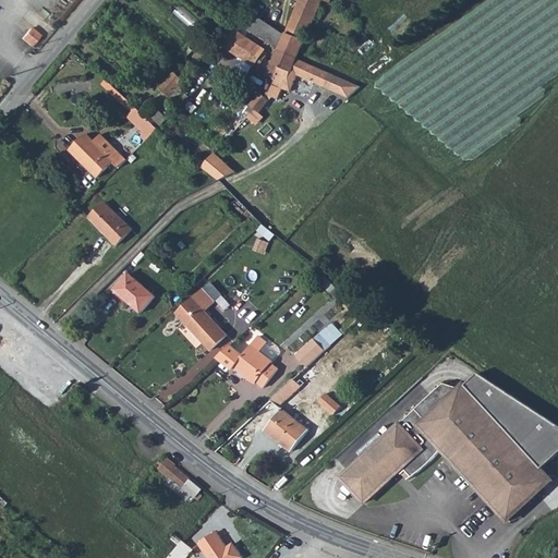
[(274,49),(291,58),(293,53),(308,21),(313,22),(319,5),(316,3),(317,0),(296,0),(281,34),(274,49)]
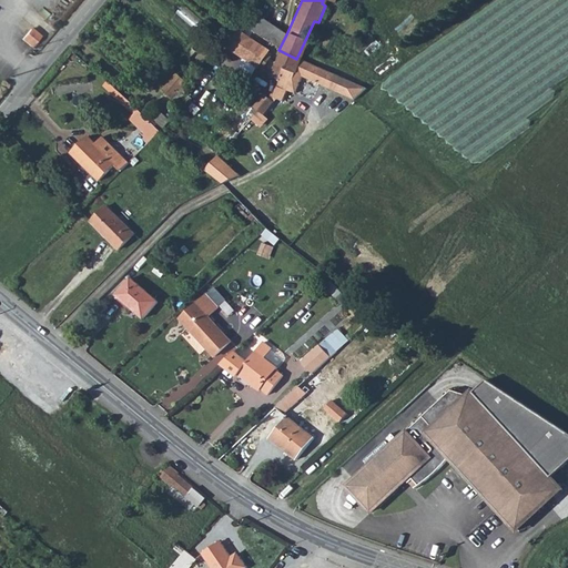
[(243,27),(252,32),(276,48),(279,50),(286,34),(252,13),(243,27)]
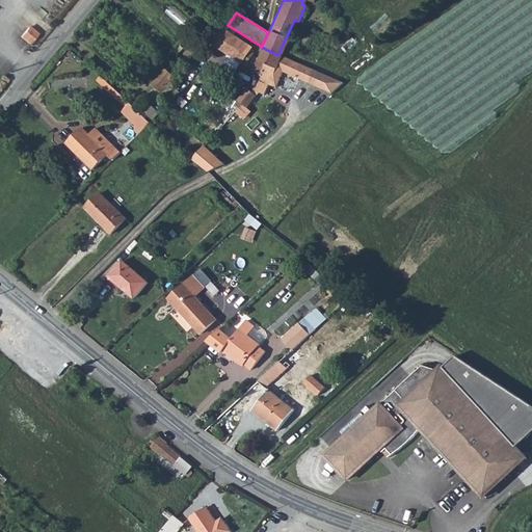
[(30,26),(22,35),(30,43),(38,33),(30,26)]
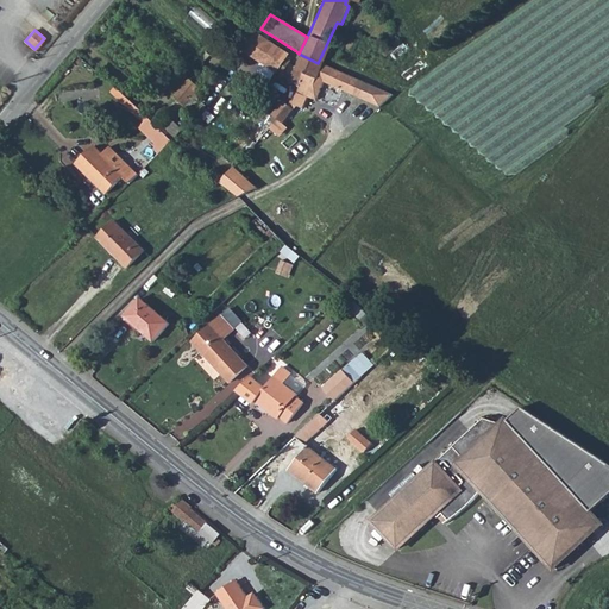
[(239,49),(253,58),(267,41),(252,31),(239,49)]
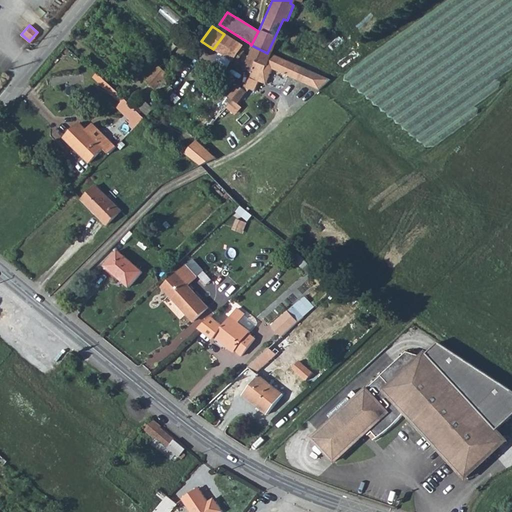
[(213,49),(225,57),(234,44),(235,42),(224,34),(213,49)]
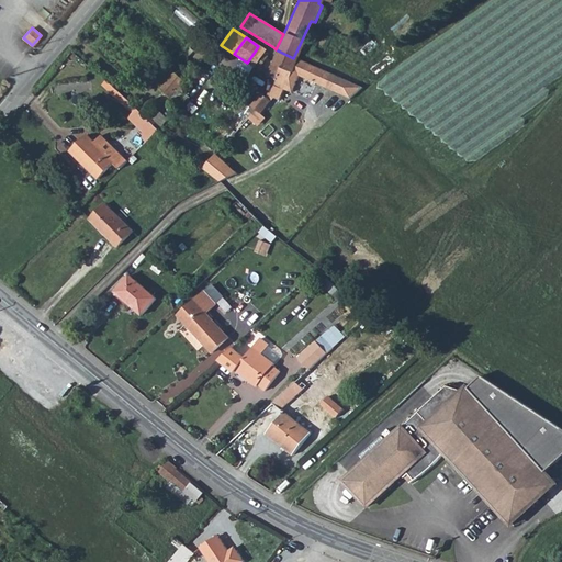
[(247,63),(250,65),(248,68),(254,72),(256,69),(260,71),(257,76),(268,82),(277,66),(287,70),(293,58),(276,49),(271,57),(257,48),(247,63)]
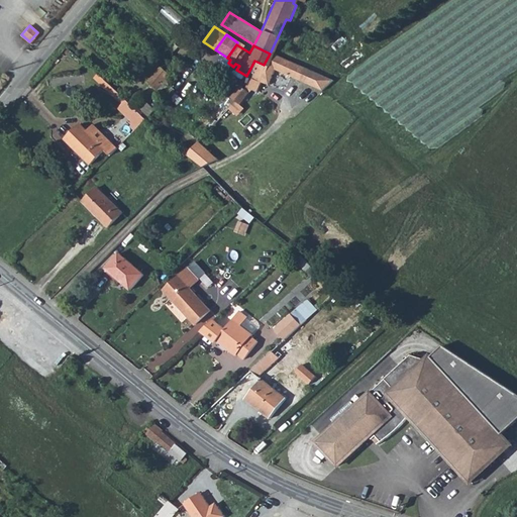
[(270,54),(264,65),(254,61),(246,76),(242,82),(243,83),(241,85),(249,89),(254,79),(262,82),(269,67),(316,90),(328,78),(291,60),(272,49),(270,54)]
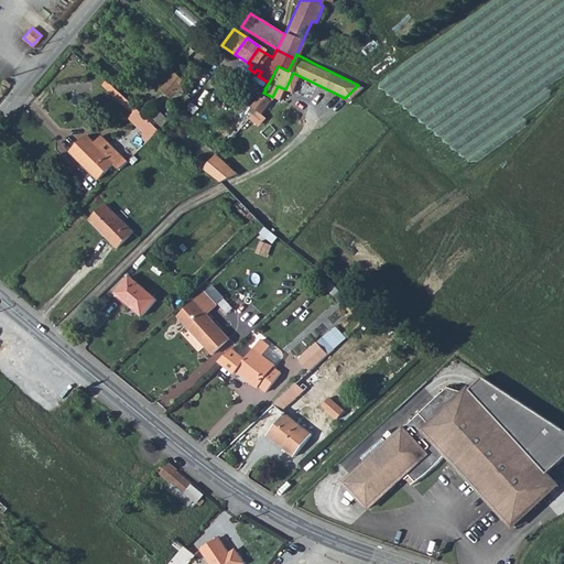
[(156,93),(166,99),(181,84),(171,76),(156,93)]
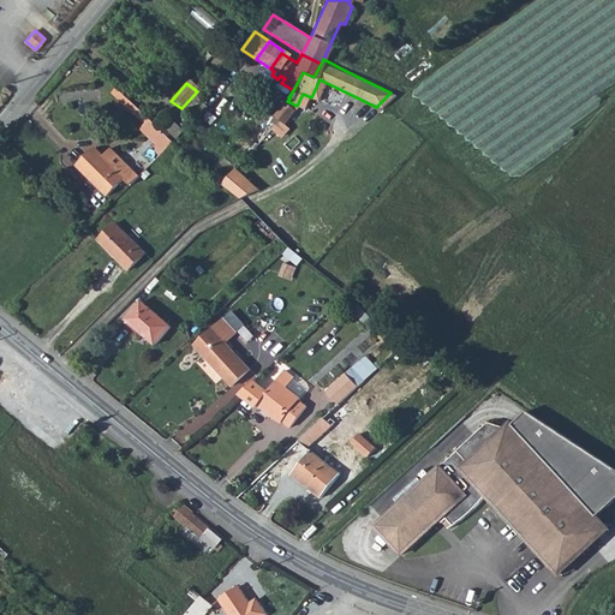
[(107,91),(117,100),(121,95),(112,85),(107,91)]
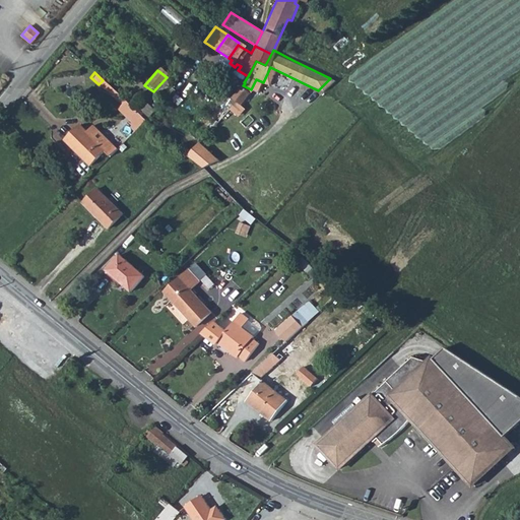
[(103,87),(121,104),(124,100),(116,92),(106,83),(103,87)]
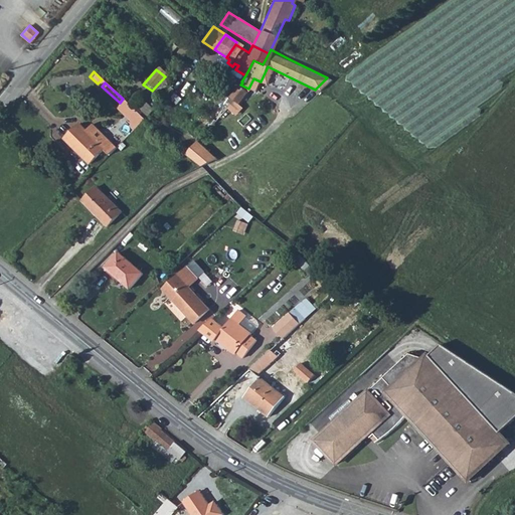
[(224,95),(228,98),(232,101),(240,90),(236,88),(232,84),(224,95)]
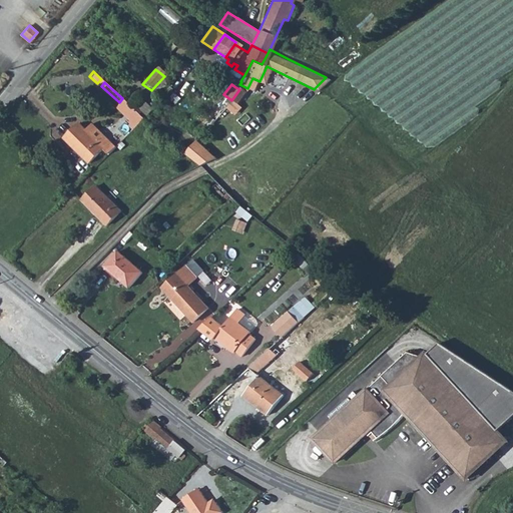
[(223,102),(220,105),(227,111),(234,103),(231,100),(227,97),(223,102)]
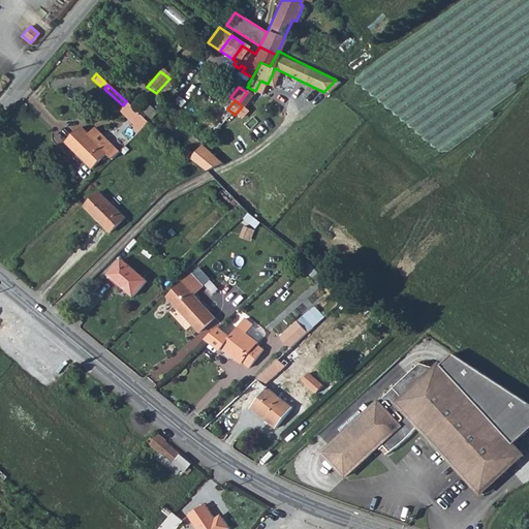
[(118,111),(129,121),(137,112),(126,101),(123,105),(118,111)]
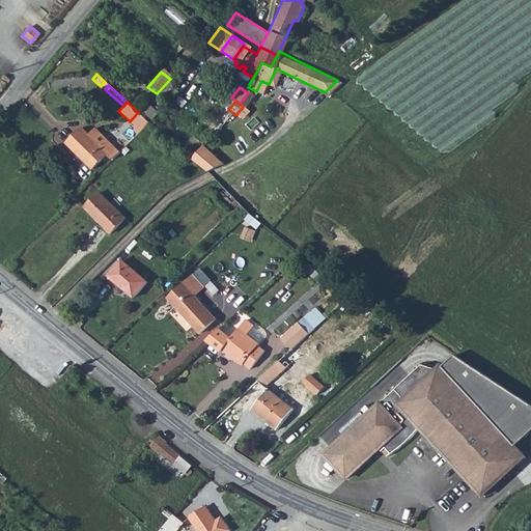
[(130,121),(131,122),(126,130),(133,136),(146,120),(138,112),(130,121)]
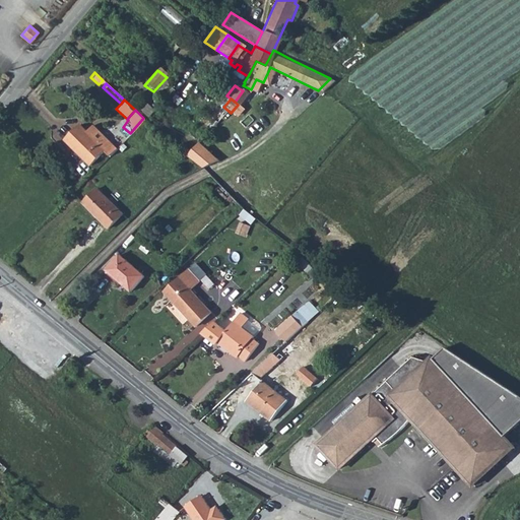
[(110,154),(117,147),(93,126),(86,132),(79,126),(64,141),(89,166),(105,150),(110,154)]
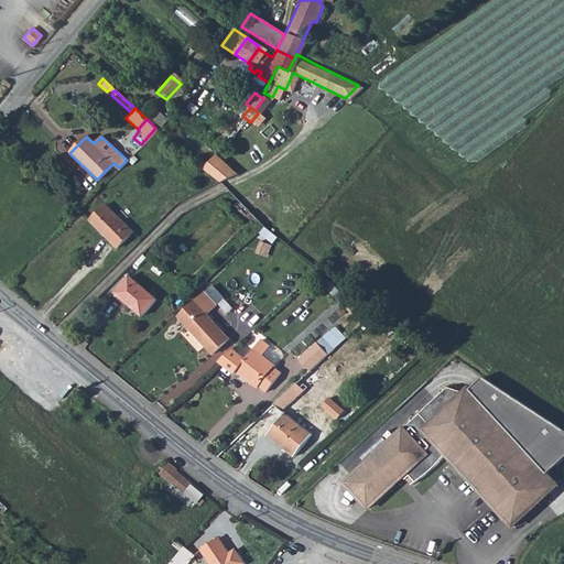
[(219,153),(204,169),(221,181),(238,173),(219,153)]
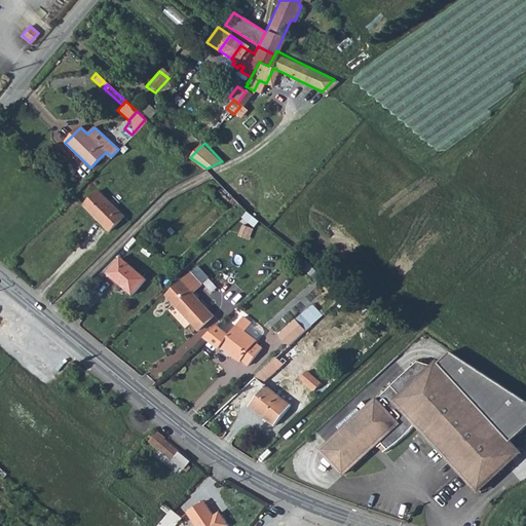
[(96,187),(81,203),(108,229),(124,213),(96,187)]
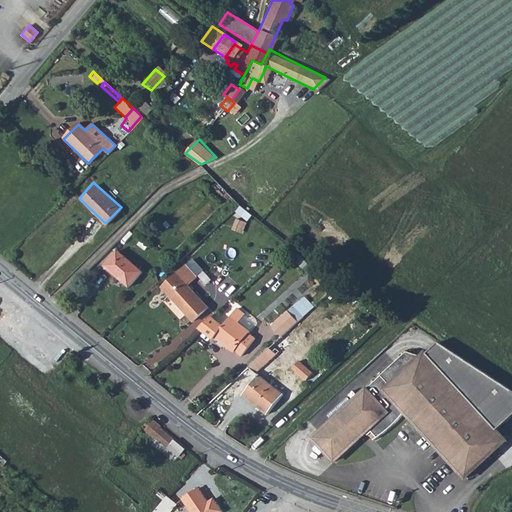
[(235,229),(245,231),(248,220),(237,218),(235,229)]
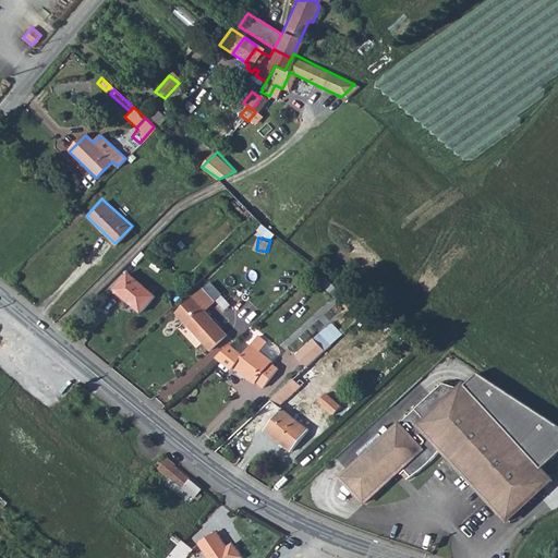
[(116,290),(142,314),(156,298),(130,274),(116,290)]
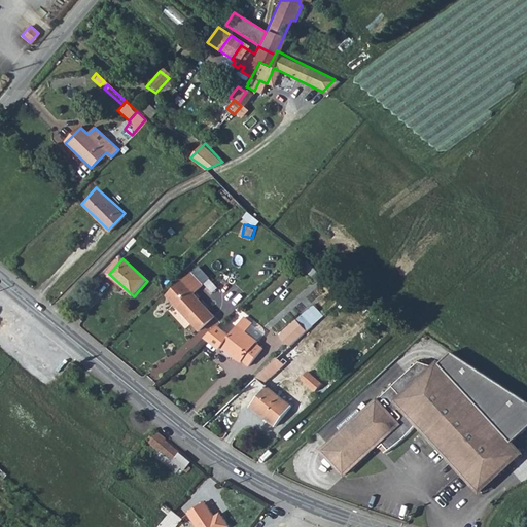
[(315,261),(311,267),(322,275),(326,270),(315,261)]
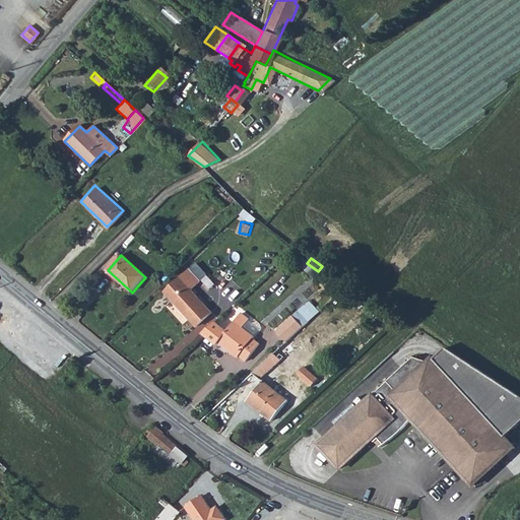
[(168,297),(200,330),(214,316),(192,294),(202,284),(192,274),(168,297)]
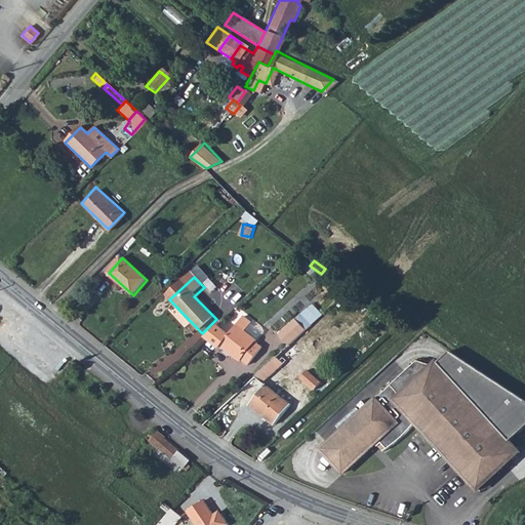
[(282,332),(293,344),(310,328),(298,317),(282,332)]
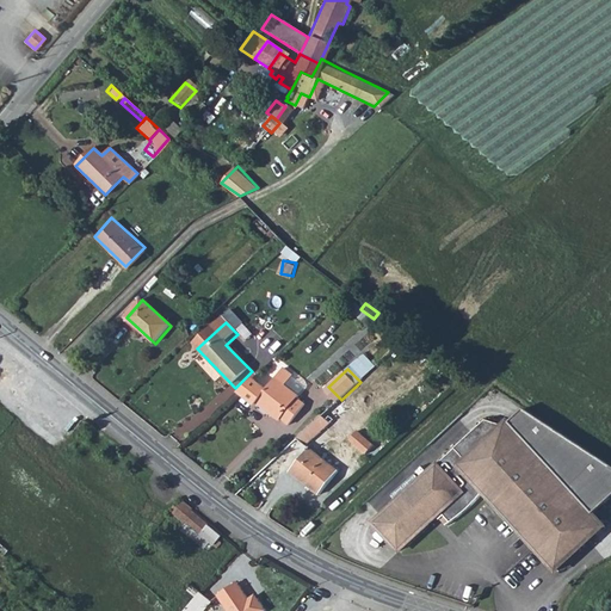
[(236,397),(253,414),(255,411),(258,408),(271,420),(269,423),(275,431),(277,429),(285,437),(303,418),(297,413),(298,409),(285,397),(296,388),(295,387),(288,380),(269,397),(253,382),(236,397)]
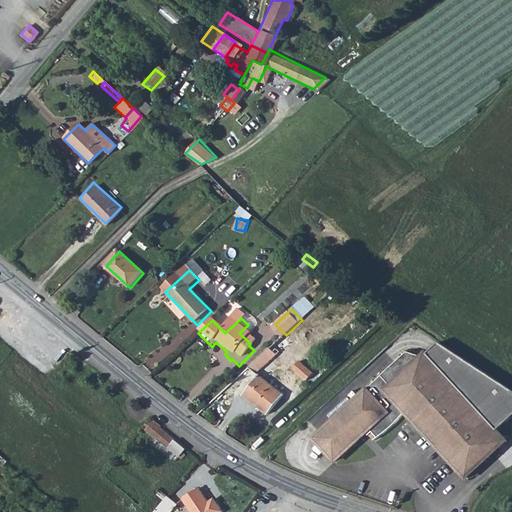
[(214,344),(224,355),(225,354),(227,352),(216,342),(214,344)]
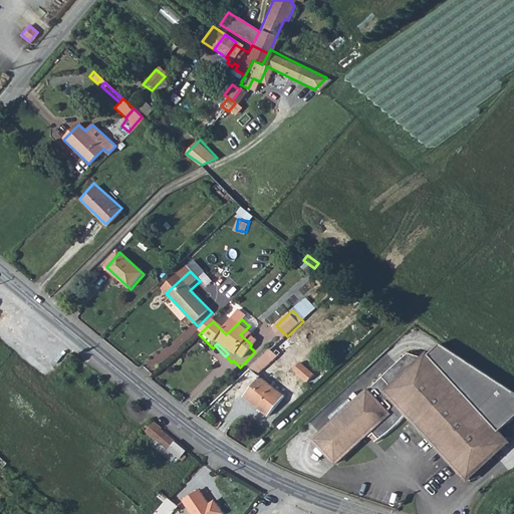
[(454,458),(470,476),(511,439),(502,429),(513,417),(513,388),(442,343),(428,356),(413,353),(318,440),(339,463),(368,435),(371,438),(375,435),(380,439),(399,424),(412,410),(414,412),(413,414),(454,458)]
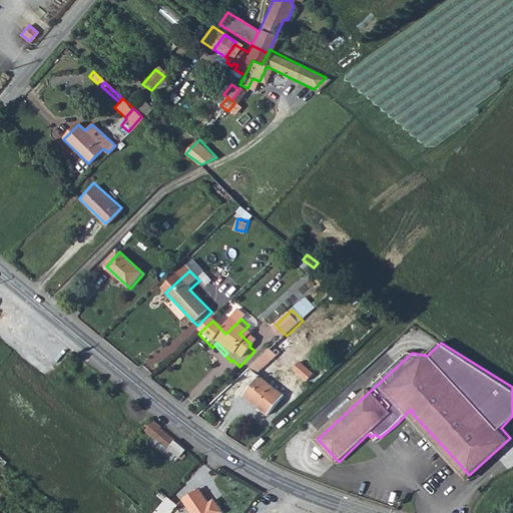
[(253,367),(260,373),(279,355),(274,349),(253,367)]
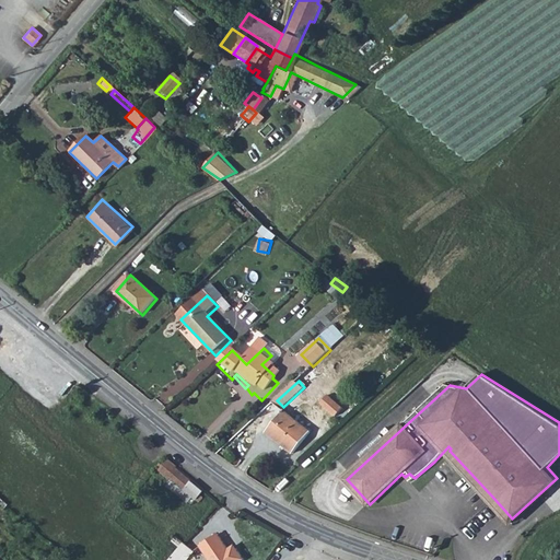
[(328,396),(323,403),(337,415),(343,408),(328,396)]
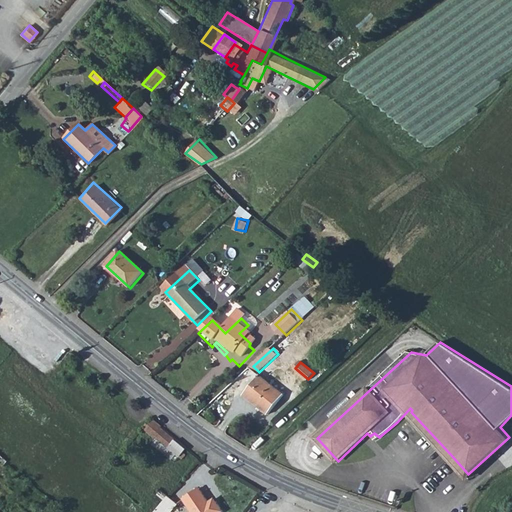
[(246,395),(269,415),(285,396),(263,377),(246,395)]
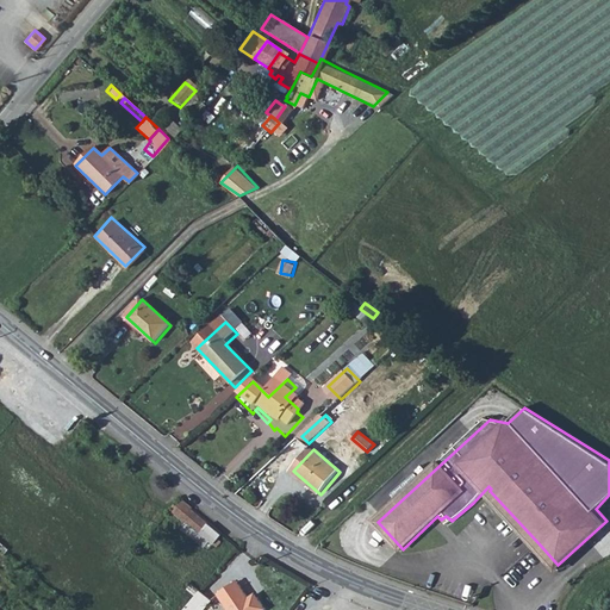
[(172,510),(184,520),(185,518),(186,520),(181,526),(210,549),(215,543),(221,547),(224,542),(219,537),(222,535),(192,510),(192,509),(180,498),(172,510)]
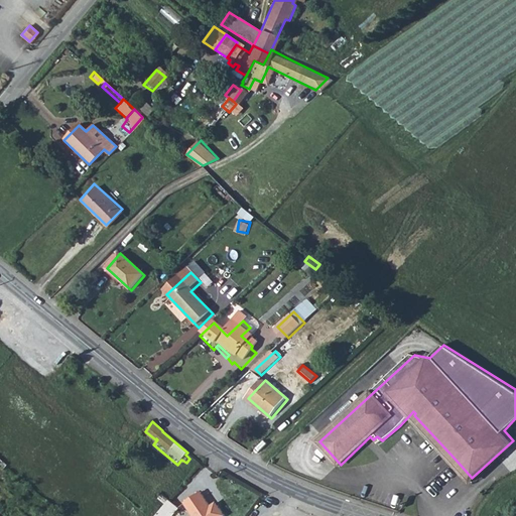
[(0,475),(4,479),(8,475),(13,469),(0,458),(0,475)]
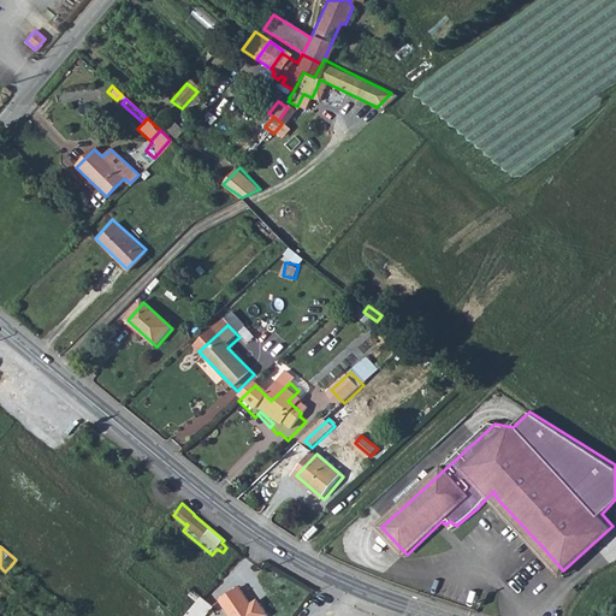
[(10,567),(22,576),(24,574),(27,569),(16,560),(10,567)]
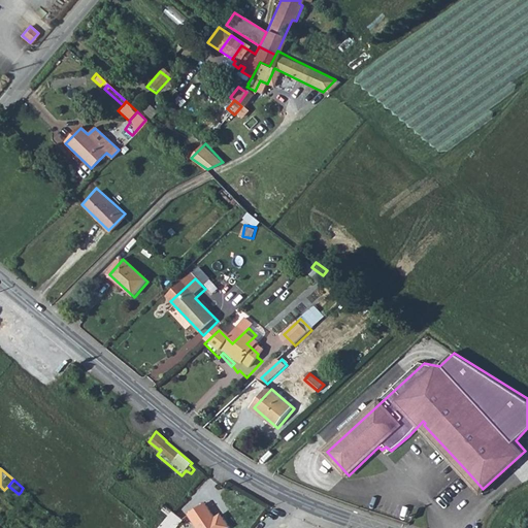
[(19,494),(28,502),(33,496),(23,488),(21,492),(19,494)]
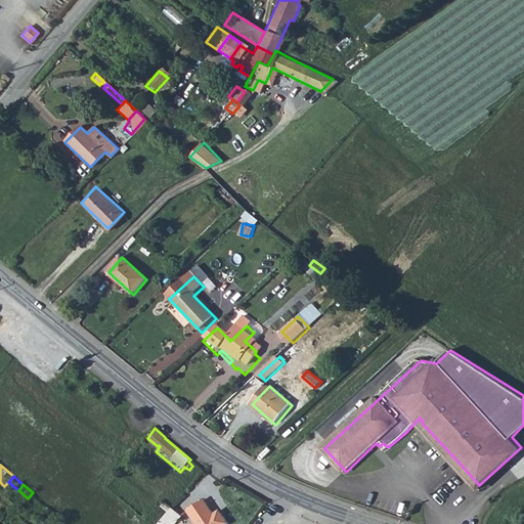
[(192,511),(201,523),(229,523),(231,523),(224,514),(218,517),(216,515),(217,515),(207,500),(192,511)]
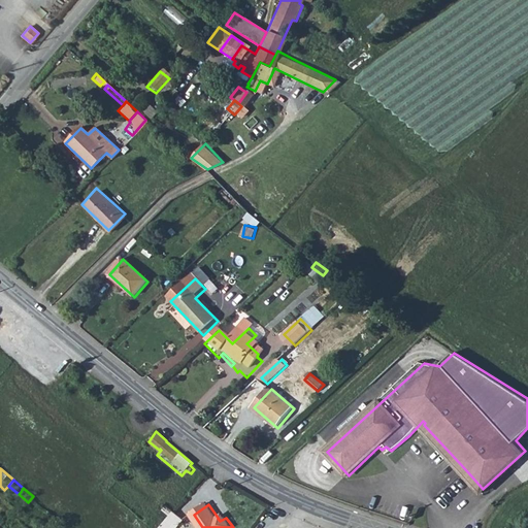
[(162,527),(178,527),(187,519),(176,510),(162,527)]
